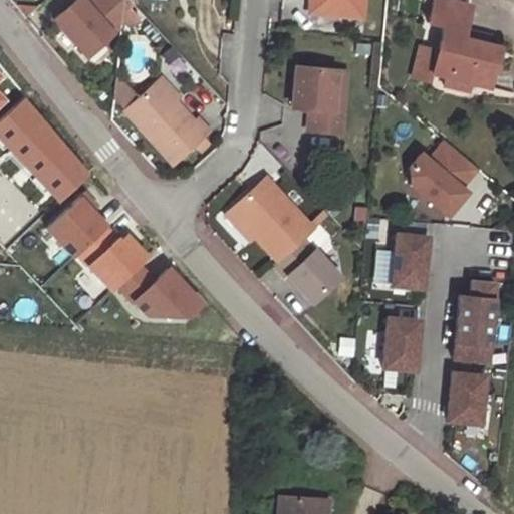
[(84,0),(74,0),(54,19),(87,55),(120,25),(122,0),(89,0),(87,3),(84,0)]
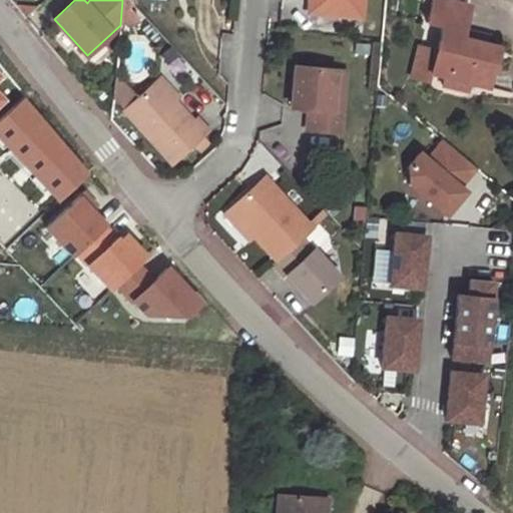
[(361,15),(362,0),(308,0),(308,10),(361,15)]
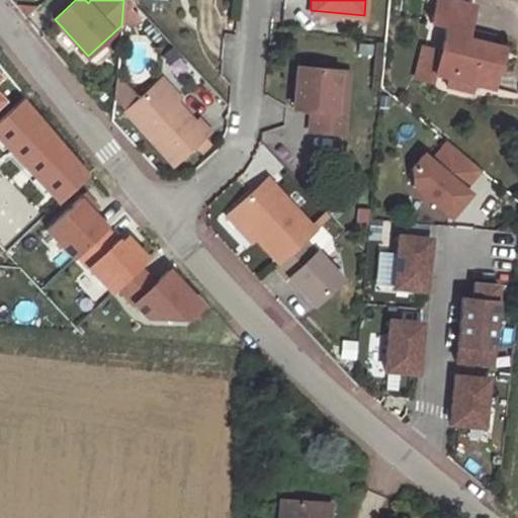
[(503,49),(492,46),(465,37),(467,29),(473,7),(447,0),(437,0),(431,22),(446,27),(440,52),(434,75),(448,78),(446,86),(472,92),(475,85),(492,90),(503,49)]
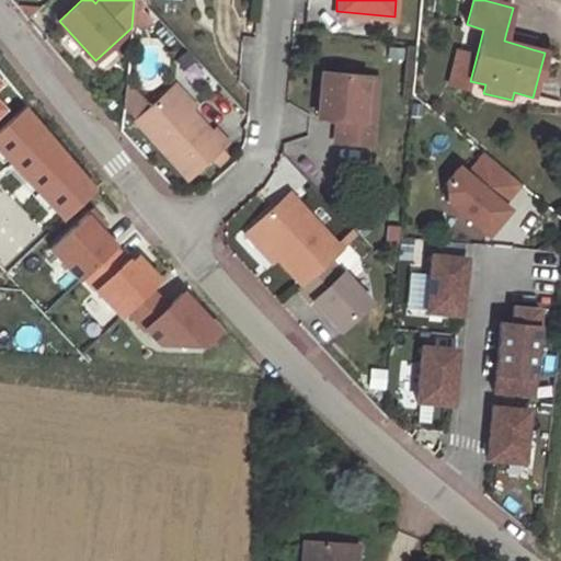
[(504,41),(533,49),(536,39),(506,32),(504,41)]
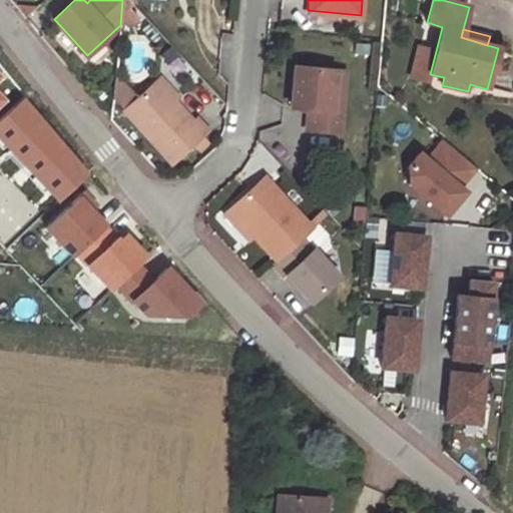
[(430,74),(436,51),(421,47),(411,77),(428,81),(430,74)]
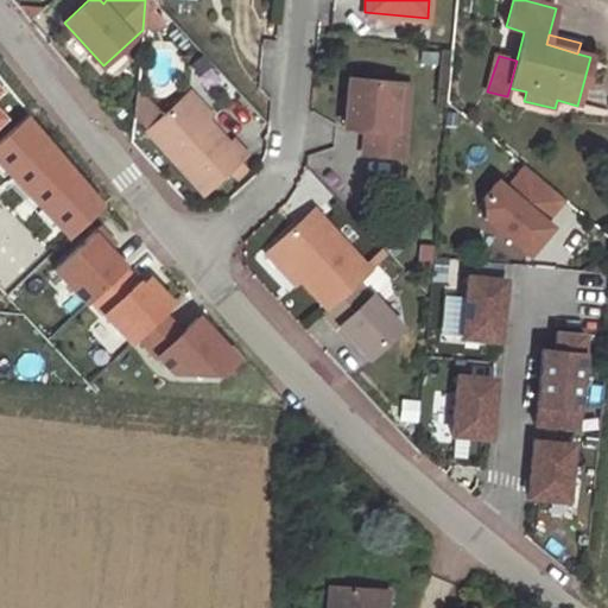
[(398,158),(401,131),(390,130),(394,83),(347,78),(342,127),(363,130),(361,154),(398,158)]
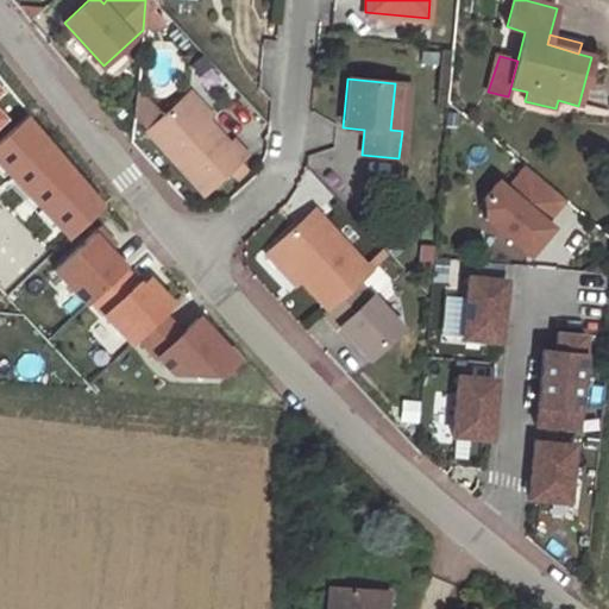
[(390,130),(402,131),(407,86),(395,83),(390,130)]
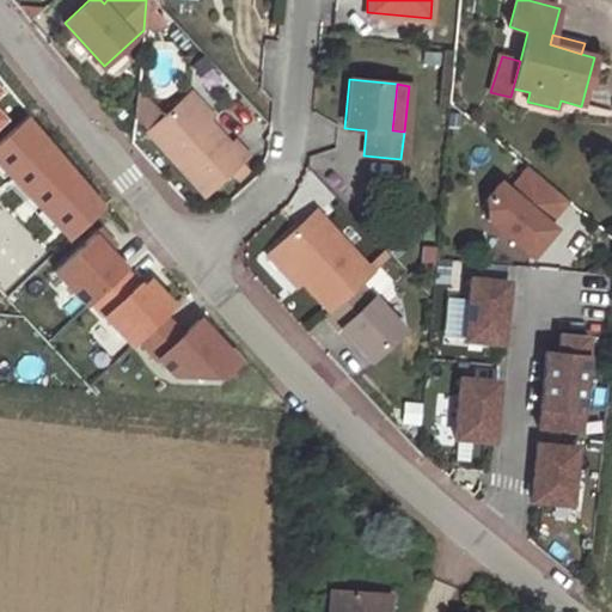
[(145,127),(202,189),(246,148),(232,132),(227,138),(185,91),(145,127)]
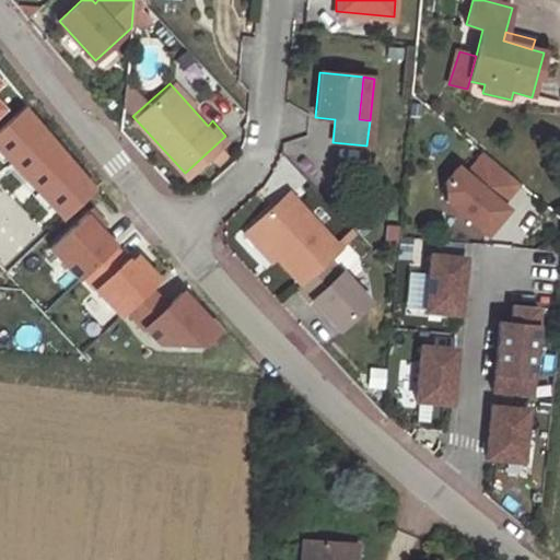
[(517,183),(481,152),(464,173),(455,166),(443,182),(444,200),(485,234),(506,208),(500,203),(517,183)]
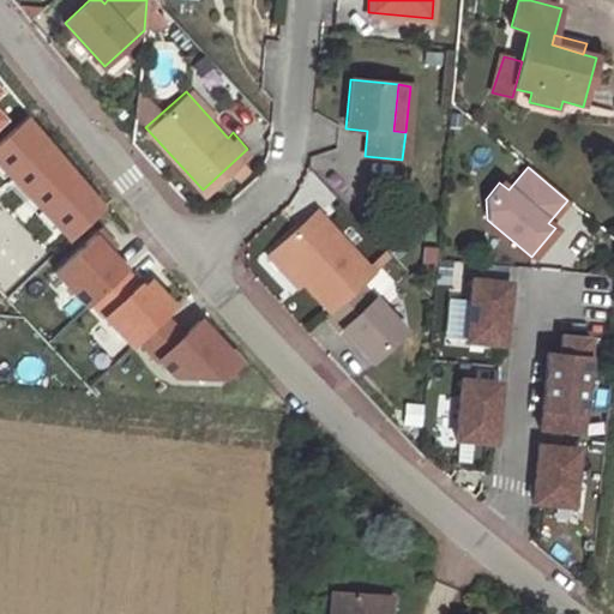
[(305,282),(326,306),(371,265),(319,209),(274,250),(305,282)]
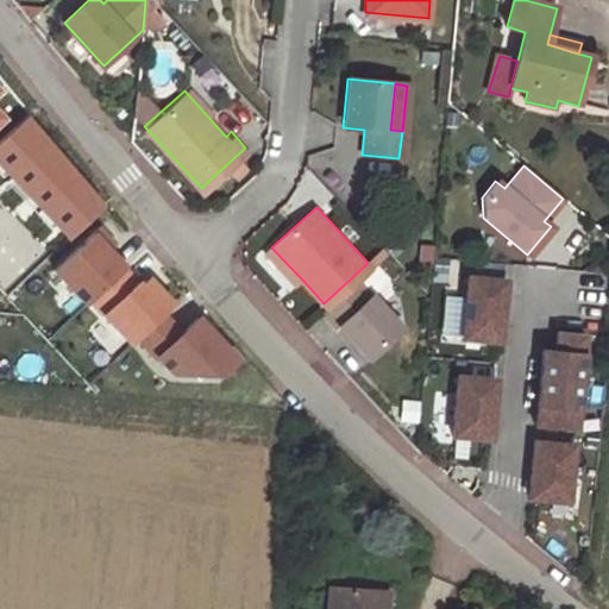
[(96,226),(51,268),(85,302),(88,299),(124,265),(107,249),(113,243),(96,226)]
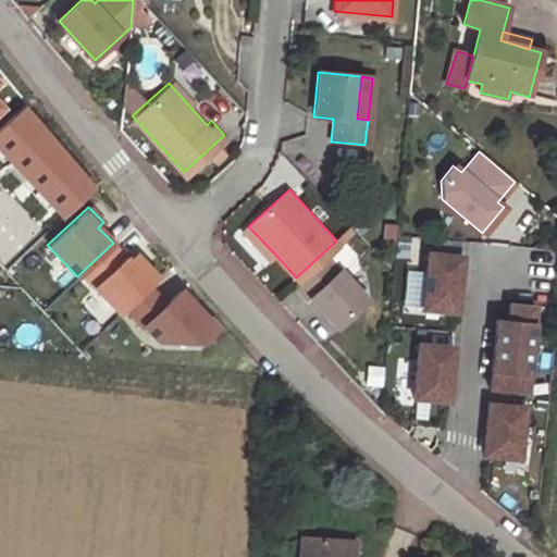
[(276,256),(248,226),(242,232),(269,262),(276,256)]
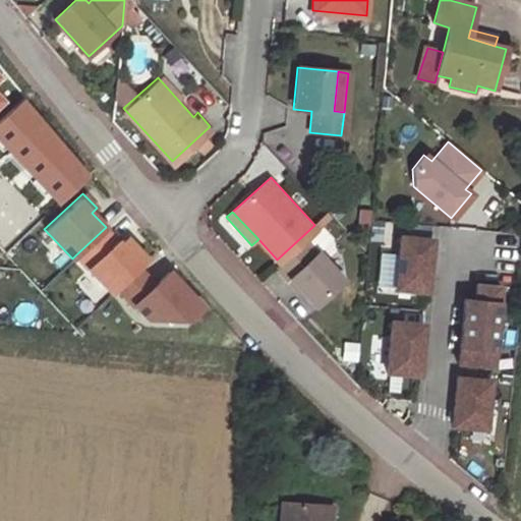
[(309,240),(321,230),(314,225),(277,259),(282,266),(309,240)]
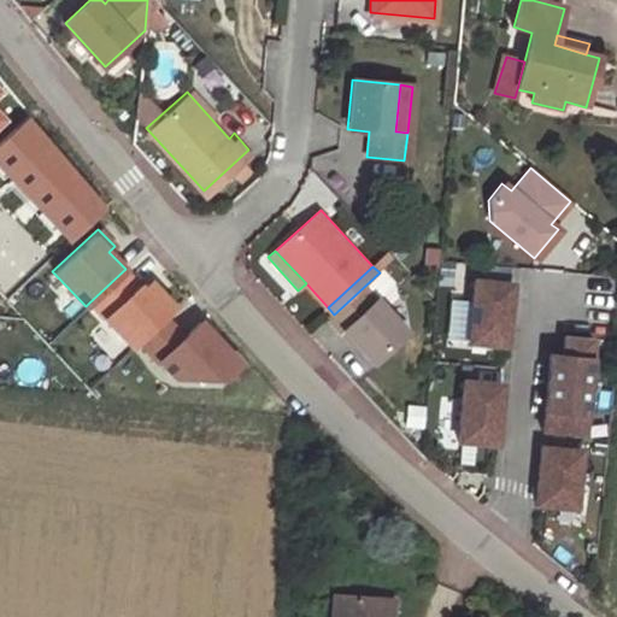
[(125,269),(89,303),(130,347),(175,306),(150,280),(142,287),(125,269)]
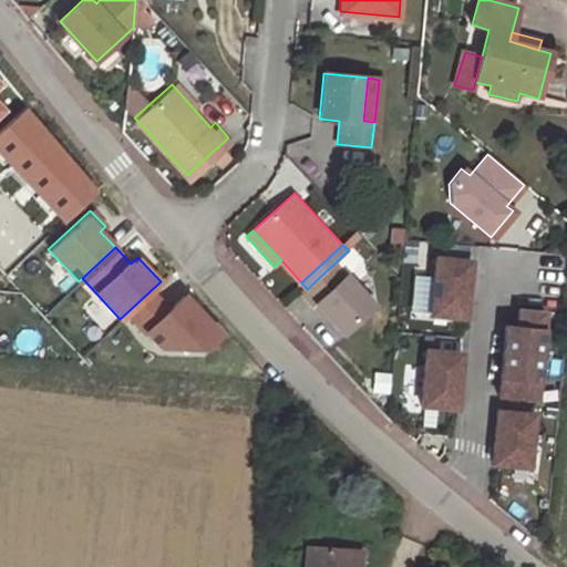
[(470,261),(434,258),(430,315),(465,318),(470,261)]
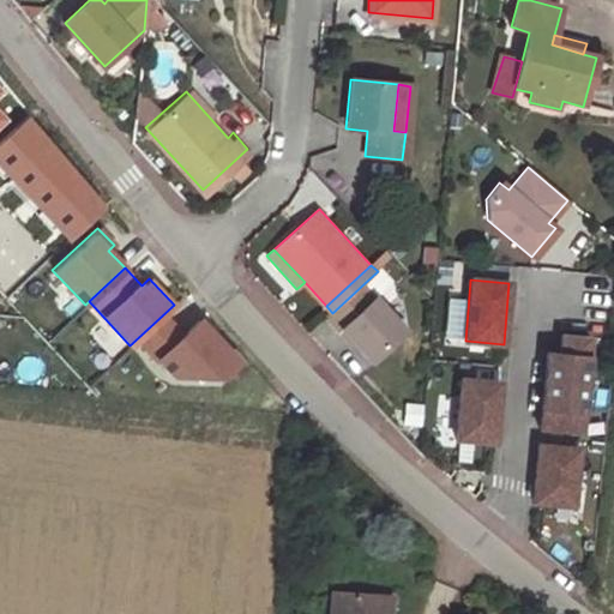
[(365,283),(332,313),(327,318),(341,332),(345,329),(374,360),(408,329),(365,283)]
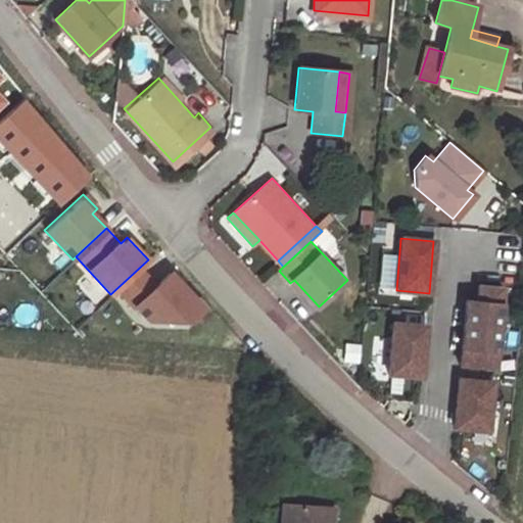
[(495,370),(503,286),(478,284),(476,300),(466,299),(460,367),(495,370)]
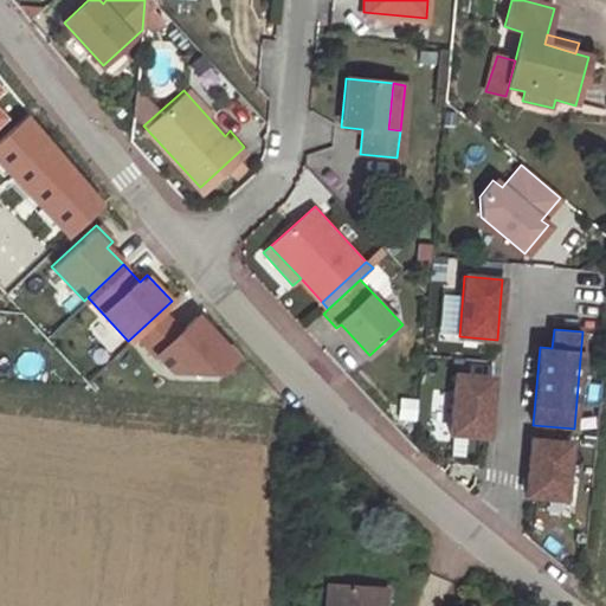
[(494,378),(455,374),(450,433),(488,437),(494,378)]
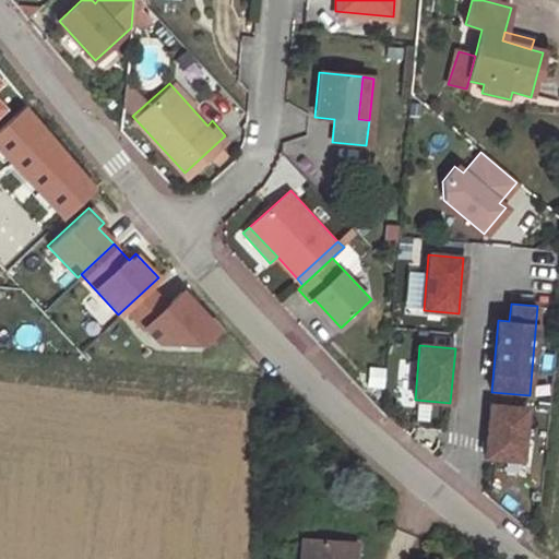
[(526,408),(489,405),(485,458),(521,461),(526,408)]
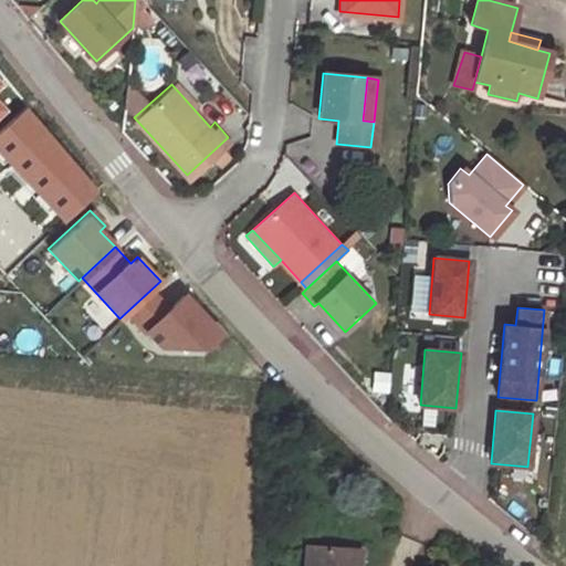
[(342,565),(344,540),(302,536),(299,565),(342,565)]
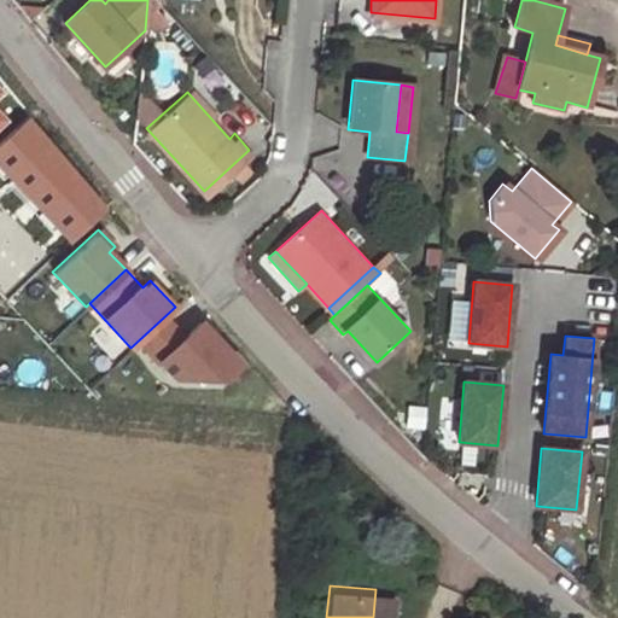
[(388,617),(390,592),(375,589),(373,617),(388,617)]
